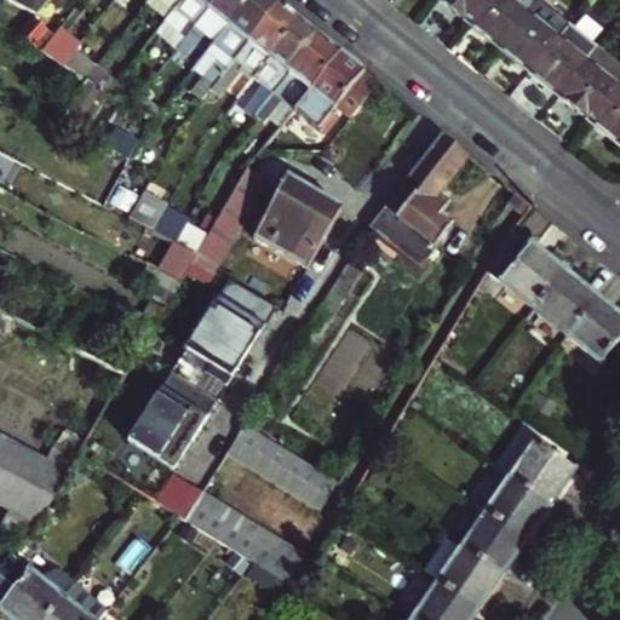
[(178,40),(211,0),(177,0),(171,7),(185,19),(172,35),(178,40)]
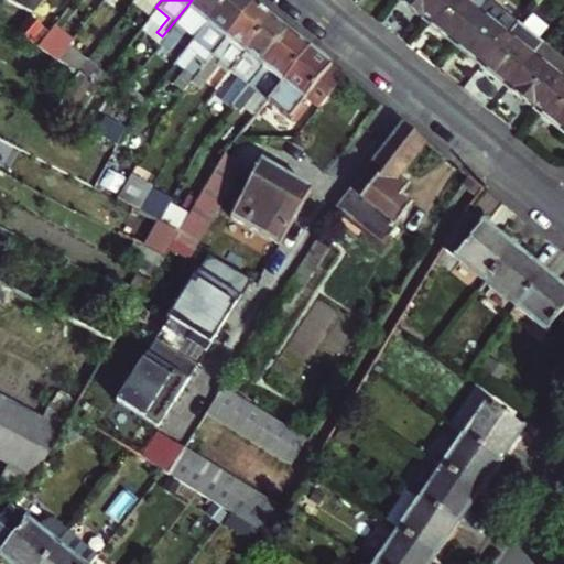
[(192,0),(162,36),(172,44),(183,29),(187,32),(201,15),(207,21),(223,0),(192,0)]
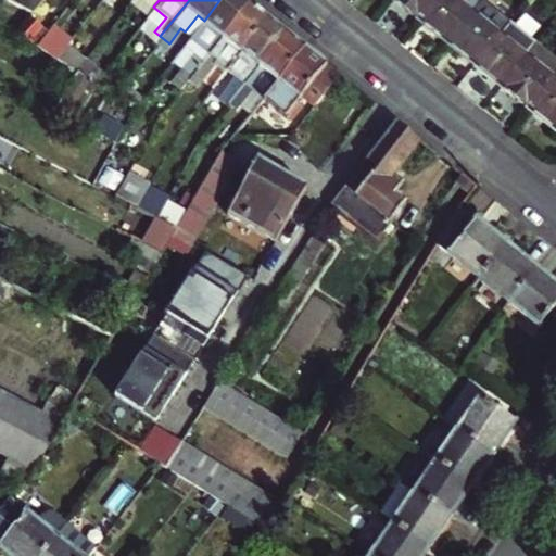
[(186,79),(209,50),(249,0),(248,0),(219,0),(204,21),(177,53),(186,60),(180,67),(182,70),(173,83),(179,87),(186,79)]
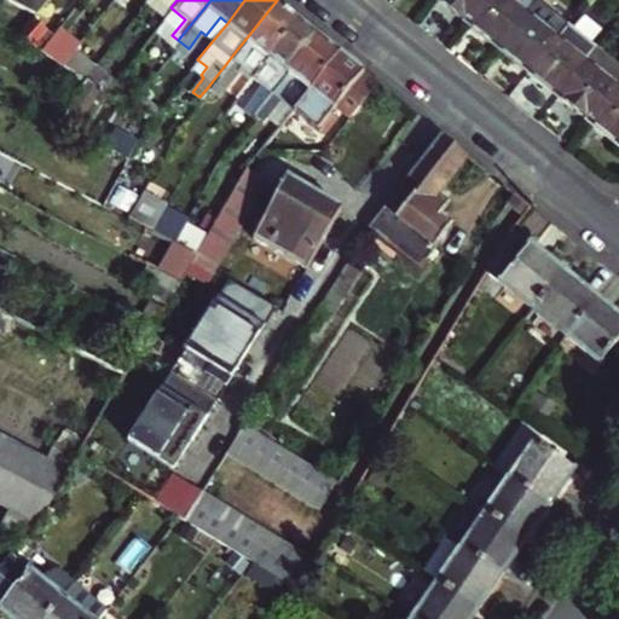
[(277,0),(232,56),(242,64),(253,73),(298,17),(277,0)]
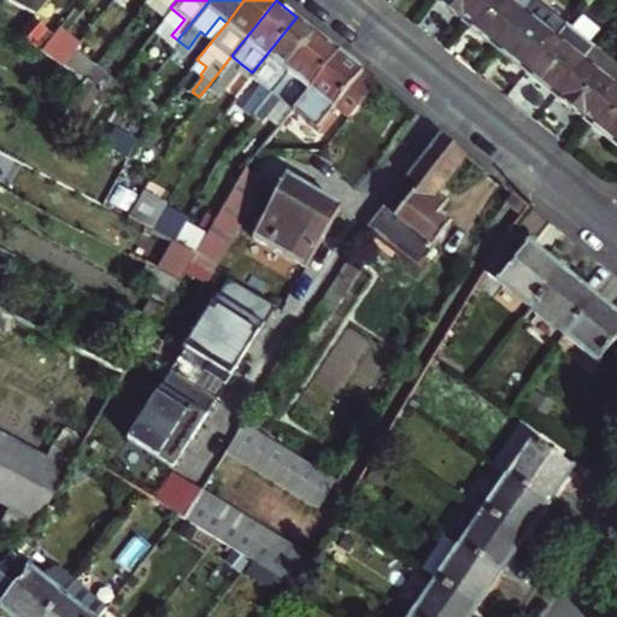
[(440,0),(465,19),(480,0),(440,0)]
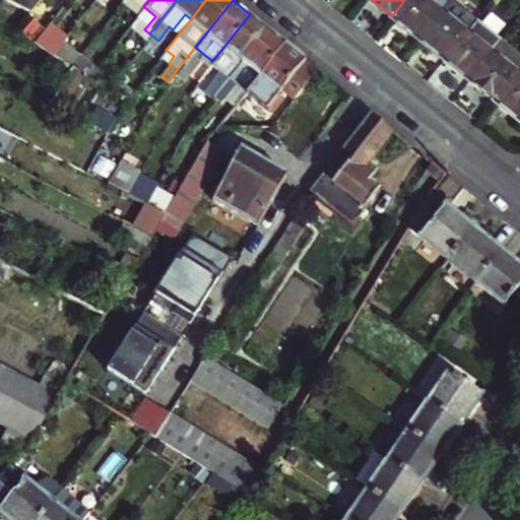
[(418,38),(448,0),(404,0),(392,16),(418,38)]
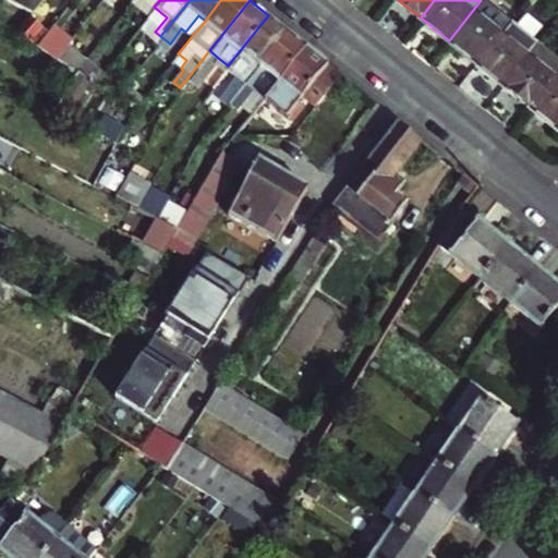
[(481,0),(449,40),(476,62),(502,31),(512,17),(489,0),(481,0)]
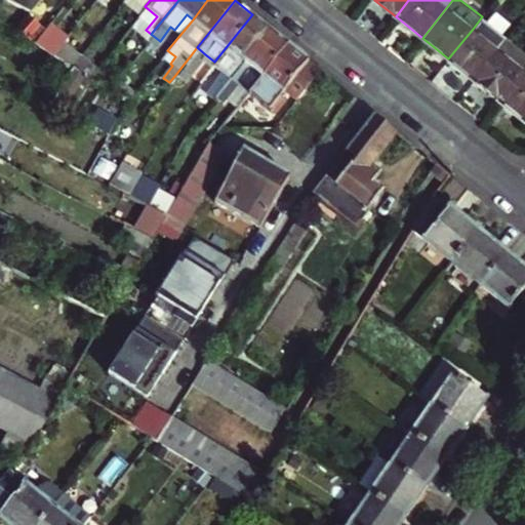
[(38,22),(26,12),(15,26),(28,34),(38,22)]
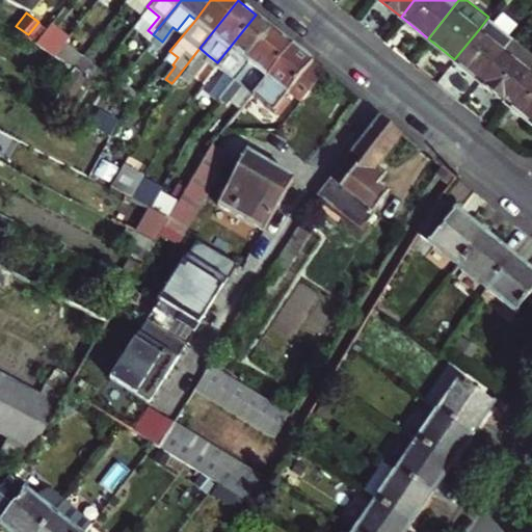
[(256,15),(217,62),(215,63),(234,78),(273,29),(256,15)]
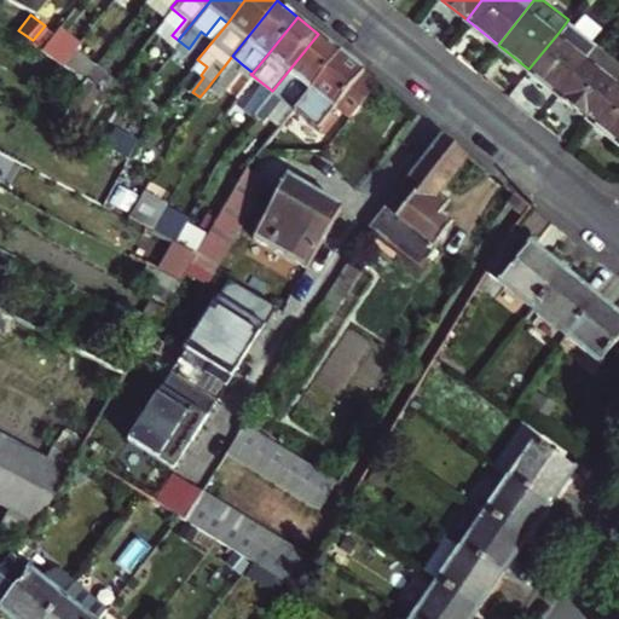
[(568,19),(557,34),(588,58),(599,44),(568,19)]
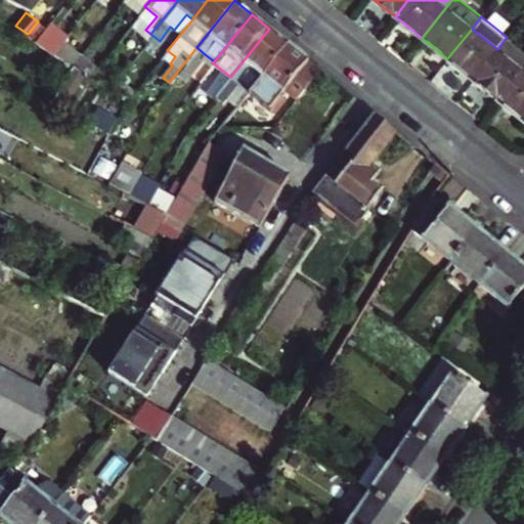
[(45,27),(35,39),(54,51),(62,41),(45,27)]
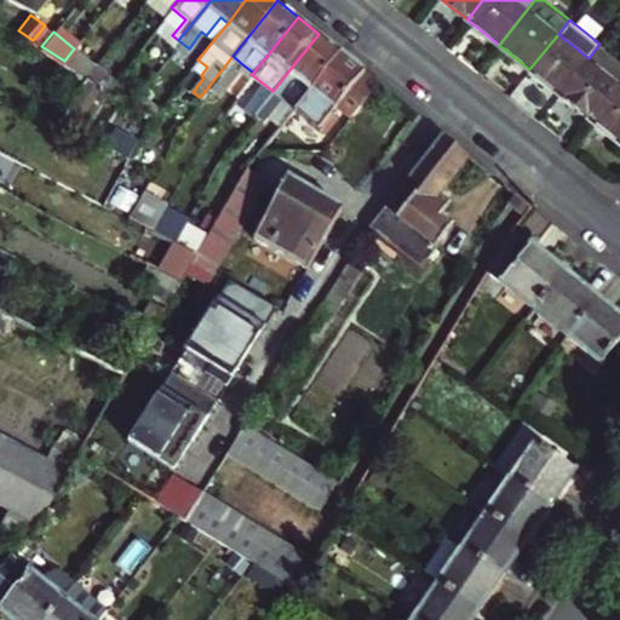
[(273,91),(294,109),(340,52),(319,34),(273,91)]
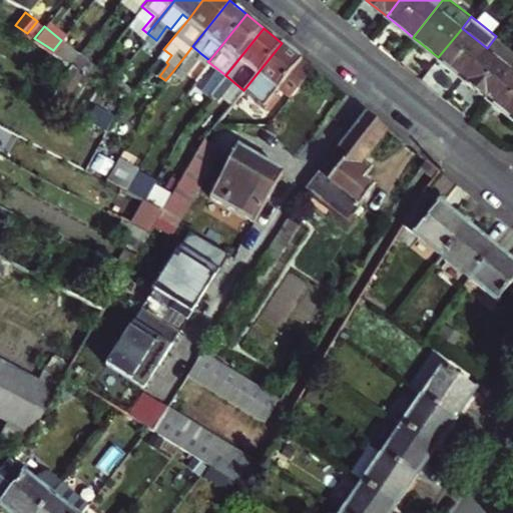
[(464,78),(487,48),(462,28),(438,57),(464,78)]
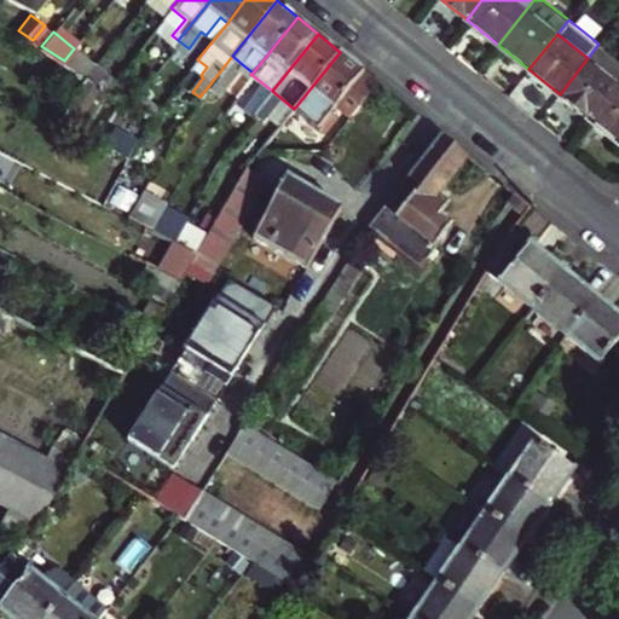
[(618,59),(599,44),(588,58),(617,82),(618,79),(618,59)]
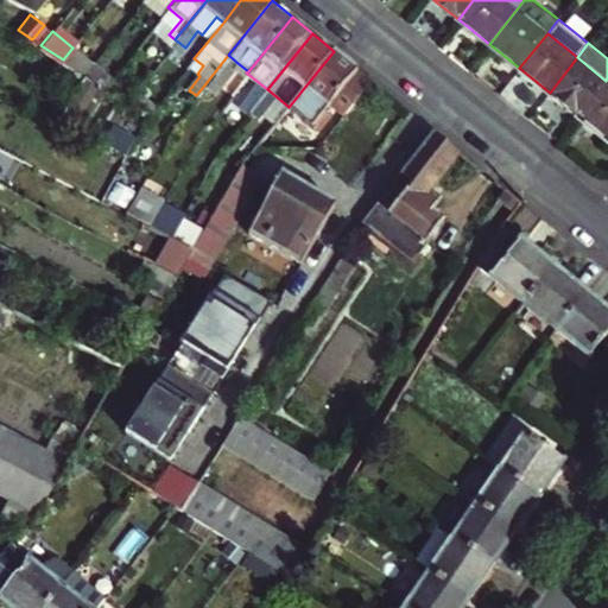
[(73,48),(63,59),(83,73),(90,62),(73,48)]
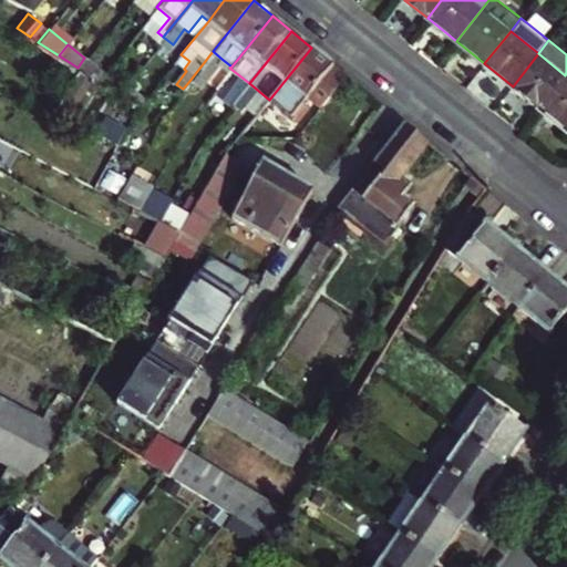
[(311,48),(269,100),(261,109),(286,129),(291,121),(295,123),(306,109),(300,103),(312,88),(327,99),(346,74),(311,48)]
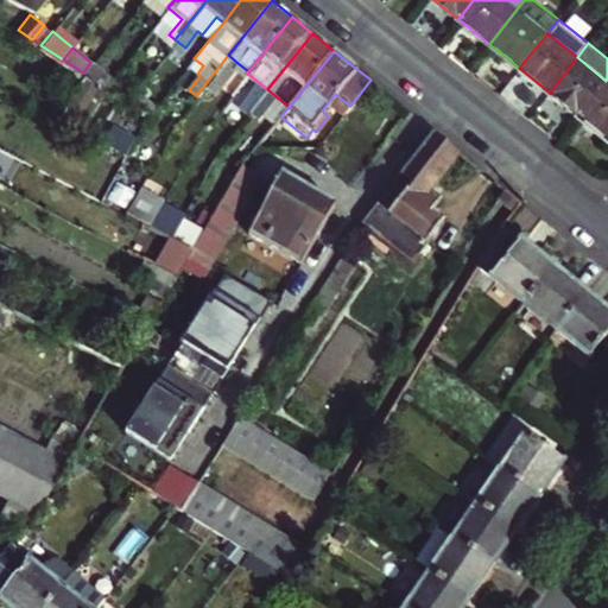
[(228,55),(203,87),(213,94),(238,63),(228,55)]
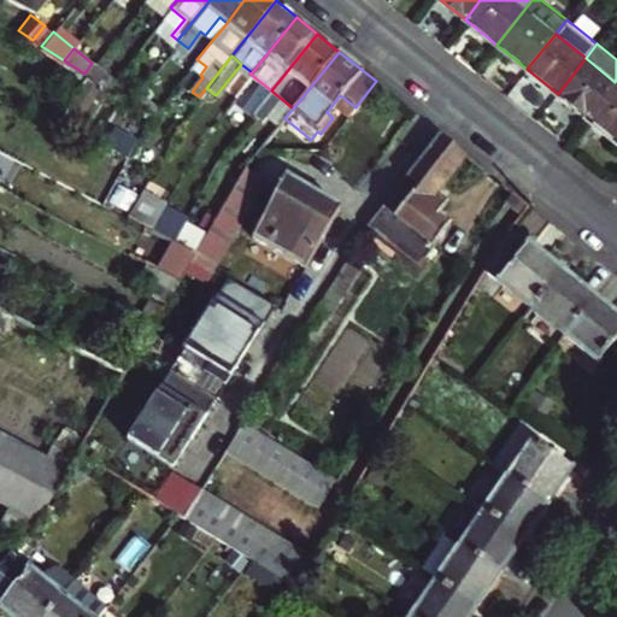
[(558,94),(587,117),(615,82),(586,58),(558,94)]
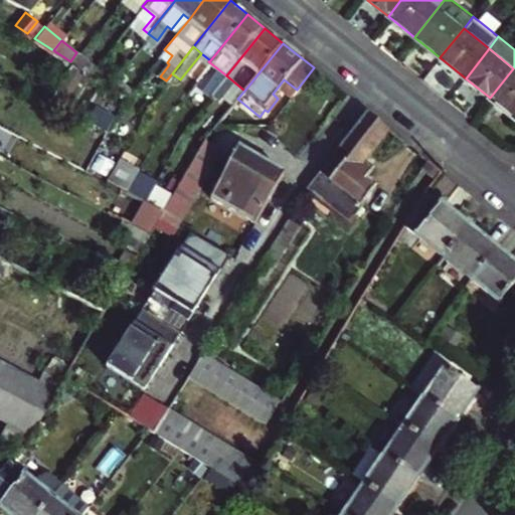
[(70,61),(71,62),(89,72),(94,66),(76,52),(70,61)]
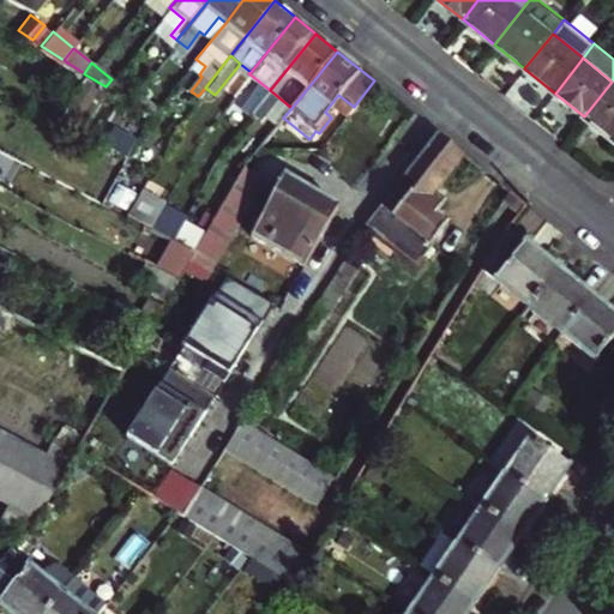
[(83,132),(106,86),(85,74),(61,120),(83,132)]
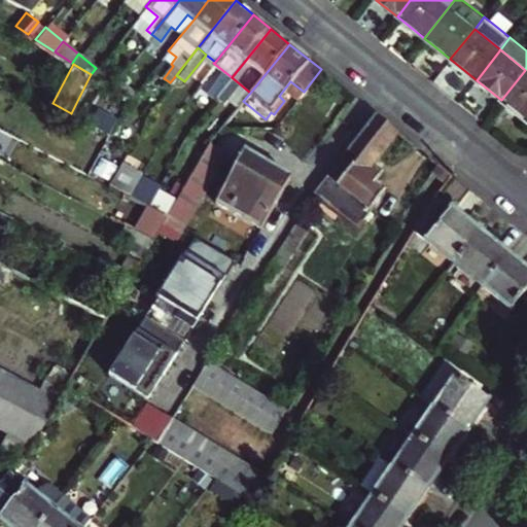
[(526,67),(525,70),(501,100),(526,120),(526,67)]
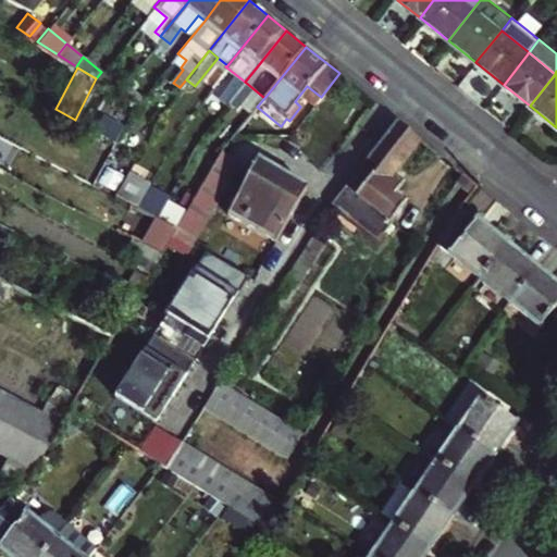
[(248,94),(240,87),(232,98),(239,103),(248,94)]
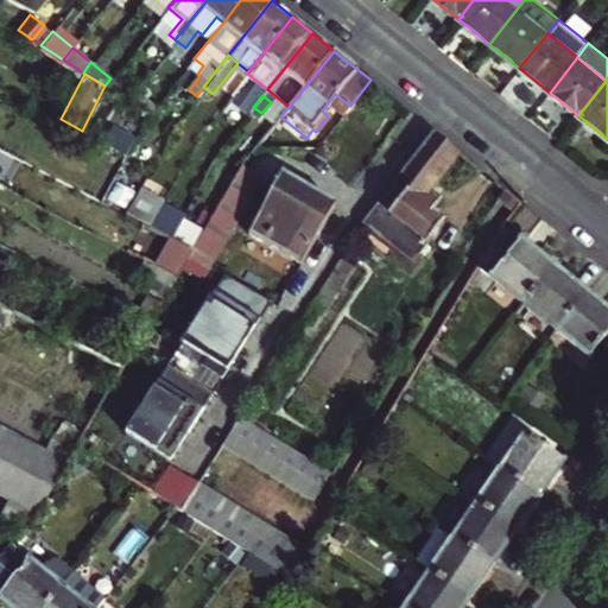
[(105,143),(125,153),(134,135),(114,125),(105,143)]
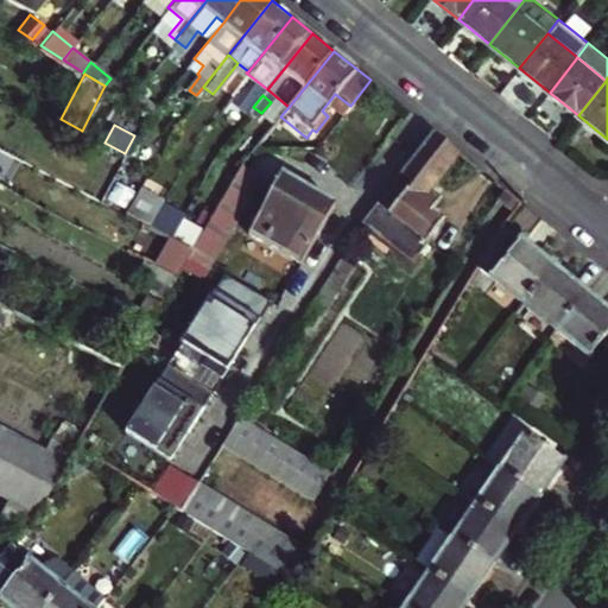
[(431,130),(358,219),(407,258),(438,219),(426,209),(435,197),(429,192),(437,183),(434,181),(457,151),(431,130)]
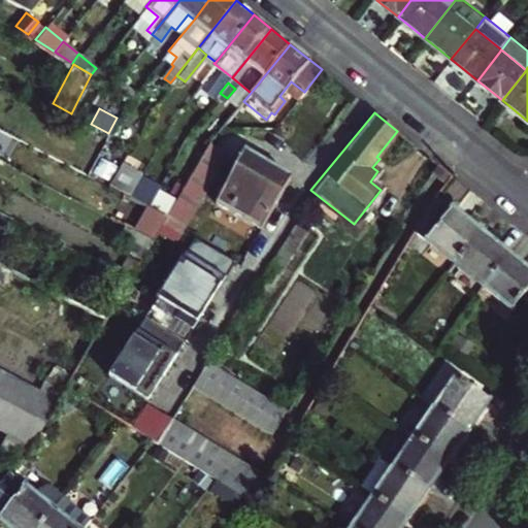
[(211,140),(175,201),(166,216),(153,237),(141,258),(131,274),(145,284),(200,193),(226,150),(211,140)]
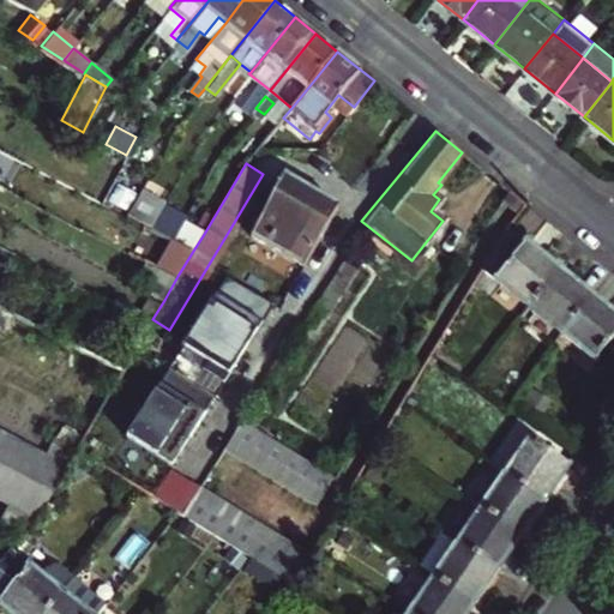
[(246,233),(300,265),(336,206),(282,173),(246,233)]
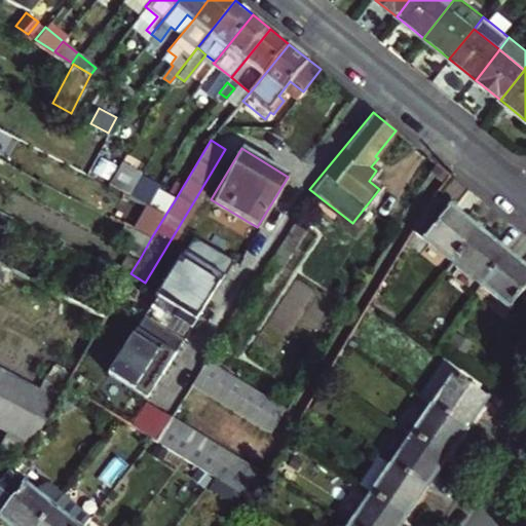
[(449,175),(437,163),(415,189),(428,200),(435,192),(449,175)]
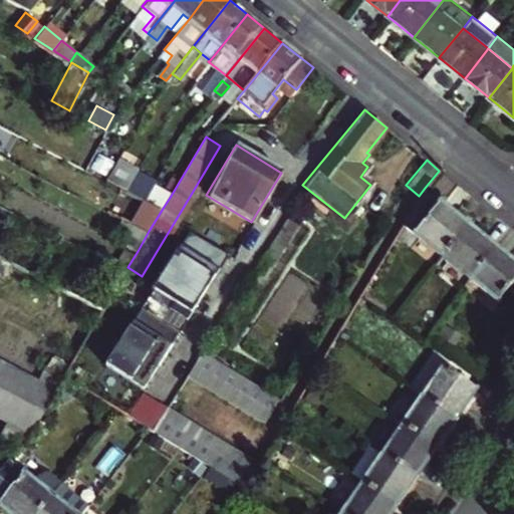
[(68,189),(149,231),(162,210),(142,199),(123,190),(120,188),(118,193),(77,172),(68,189)]
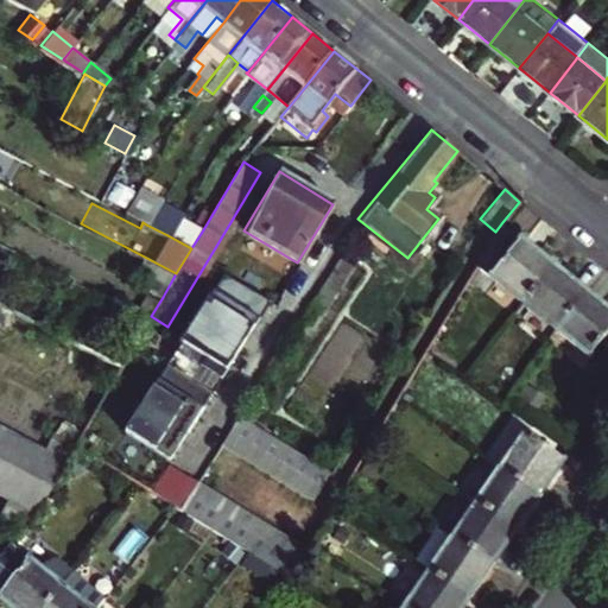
[(177,219),(168,235),(191,248),(202,232),(177,219)]
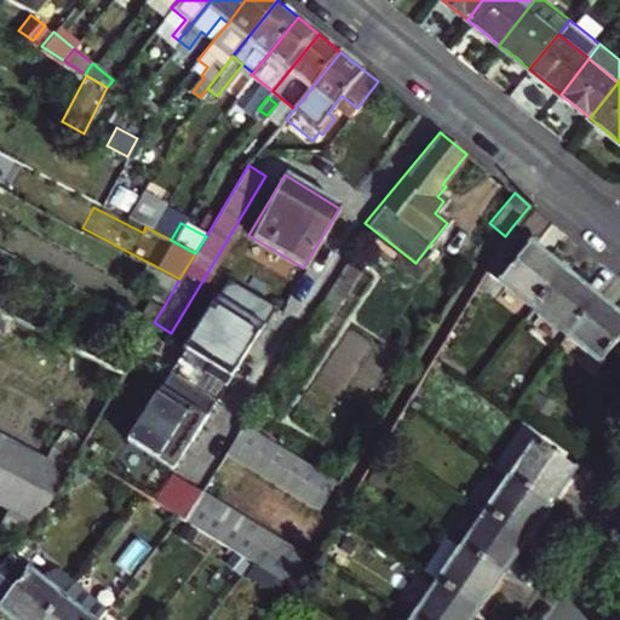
[(486,268),(533,305),(563,268),(512,227),(505,236),(486,268)]
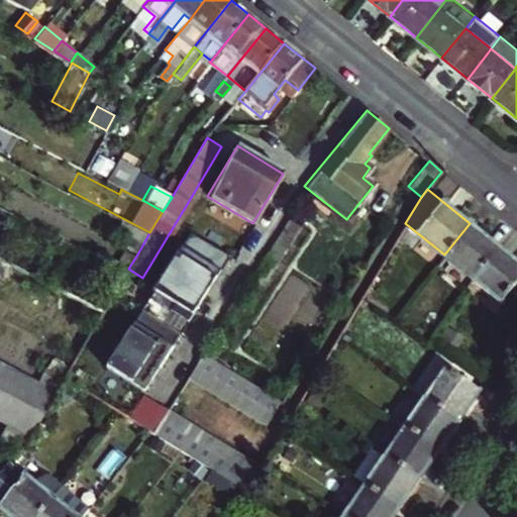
[(288,213),(274,235),(271,239),(284,246),(300,221),(288,213)]
